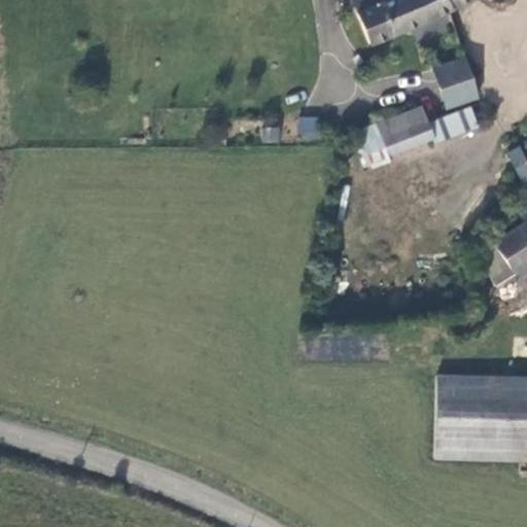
[(349,0),(369,48),(453,11),(446,0),(349,0)]
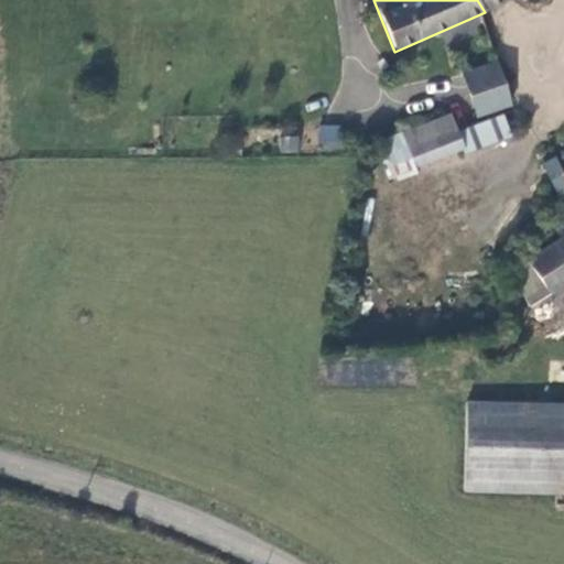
[(477,0),(485,12),(508,0),(477,0)]
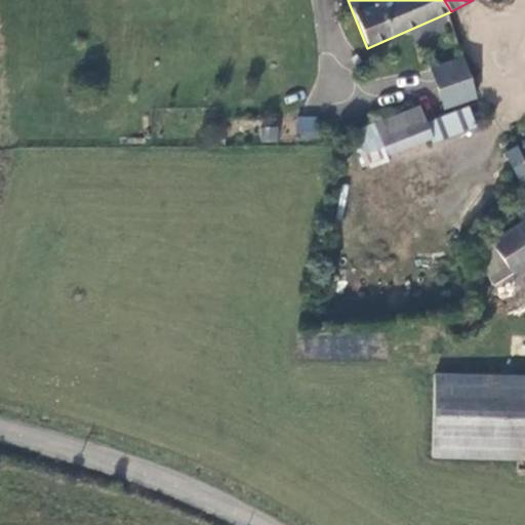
[(479,98),(462,56),(436,67),(443,87),(436,89),(444,111),(479,98)]
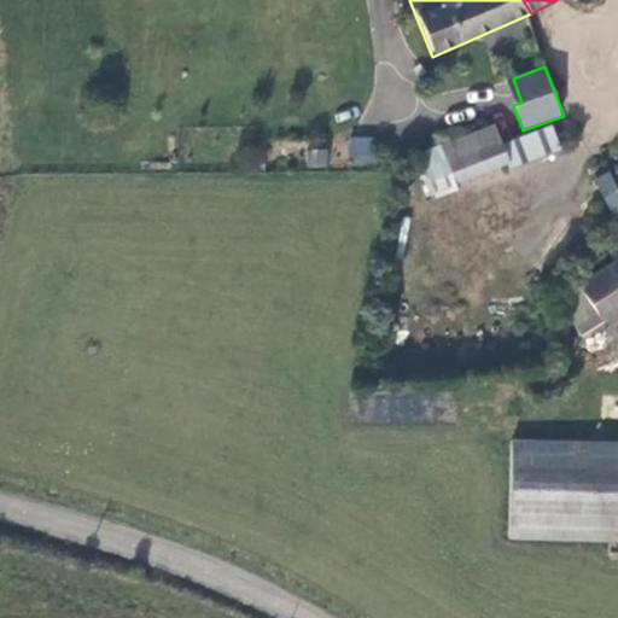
[(507,81),(513,105),(522,103),(513,79),(507,81)]
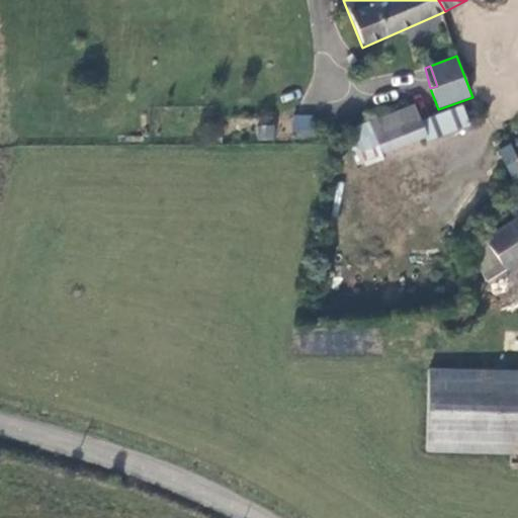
[(420,119),(414,103),(349,127),(363,167),(382,160),(379,154),(426,137),(420,119)]
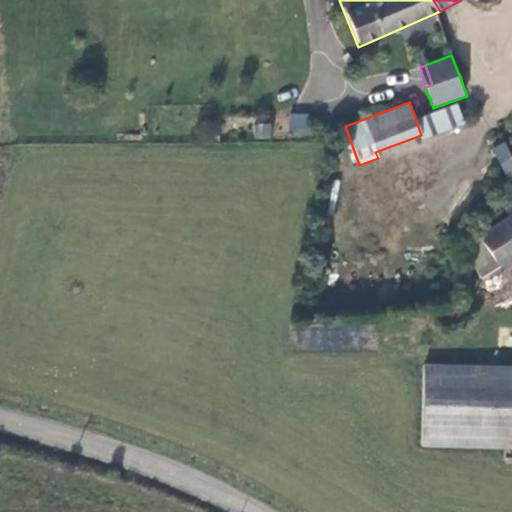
[(463,125),(456,104),(415,118),(421,135),(423,139),(463,125)]
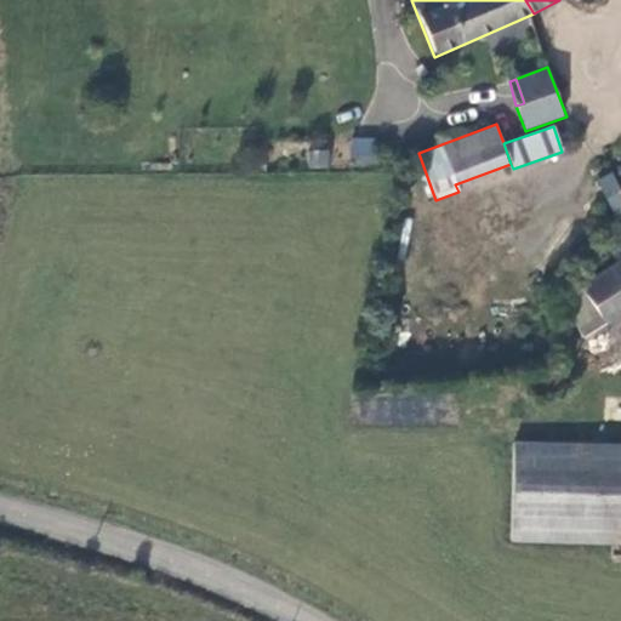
[(374,172),(375,142),(352,141),(349,171),(374,172)]
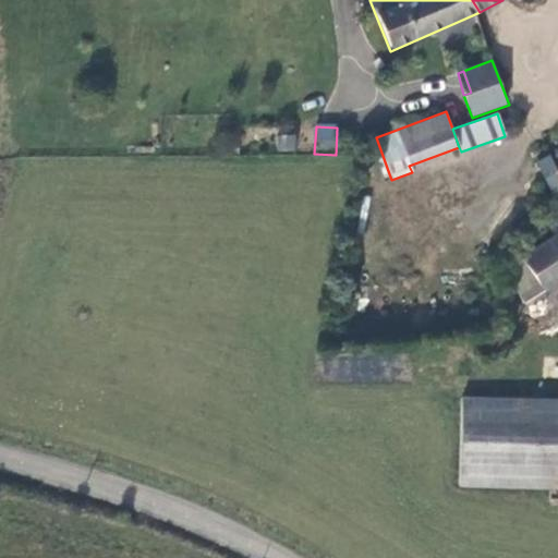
[(295,135),(278,135),(277,155),(294,156),(295,135)]
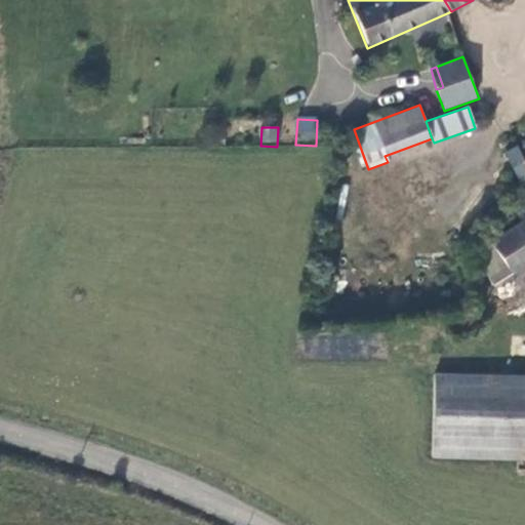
[(524,162),(516,147),(506,153),(521,184),(524,180),(524,162)]
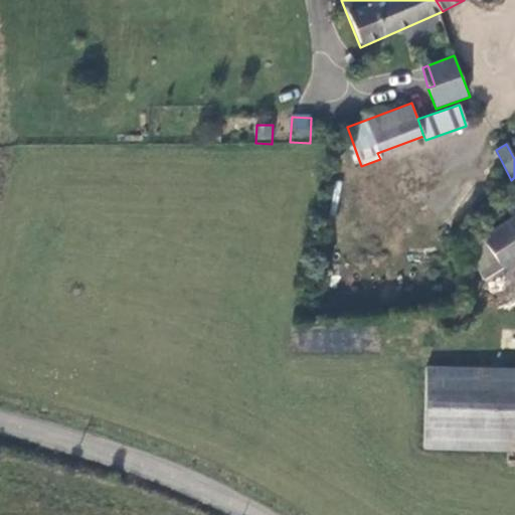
[(514,213),(464,247),(483,278),(503,265),(506,270),(514,263),(514,213)]
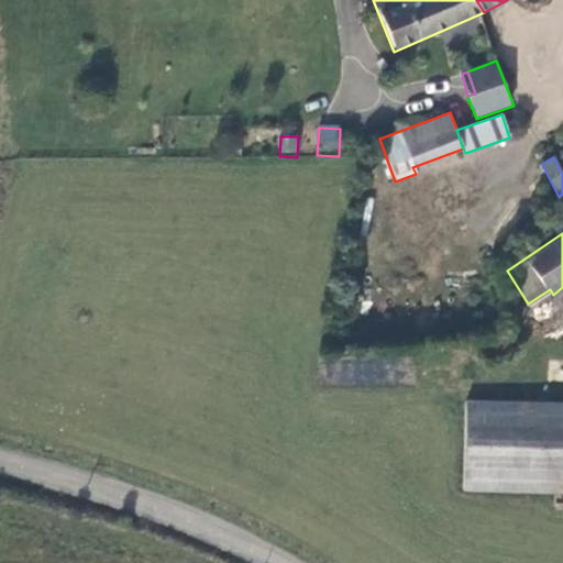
[(562,403),(466,400),(463,492),(562,494),(562,403)]
